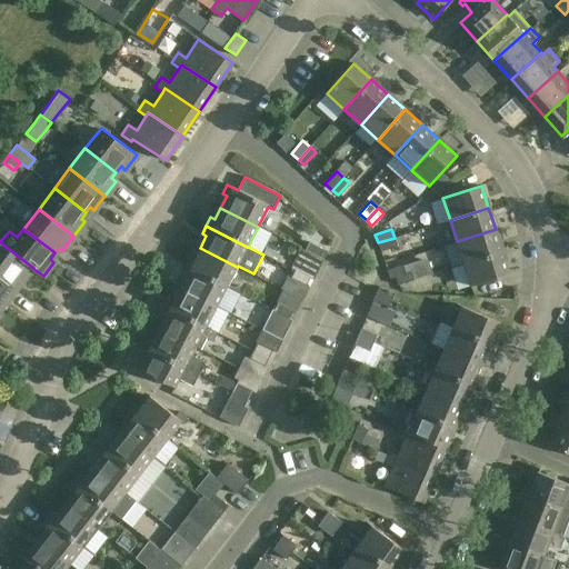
[(457,241),(463,263),(502,251),(496,229),(457,241)]
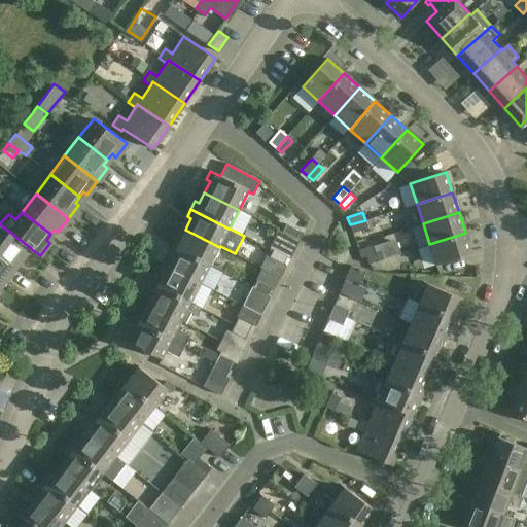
[(367,226),(365,220),(350,224),(352,232),(367,226)]
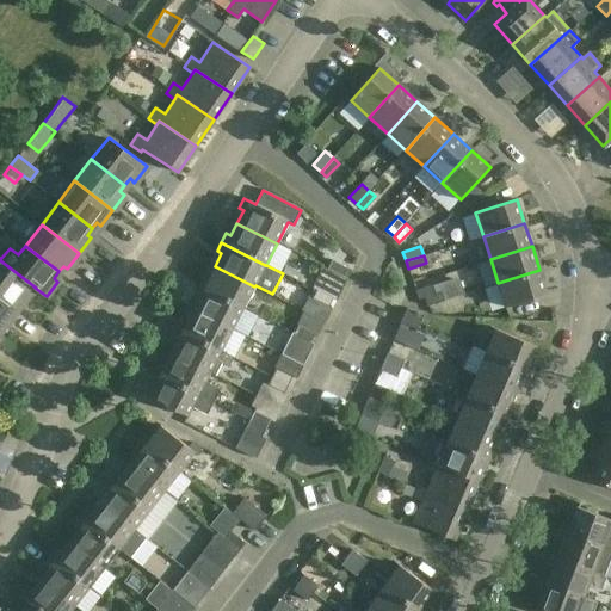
[(331,259),(327,267),(343,276),(347,267),(331,259)]
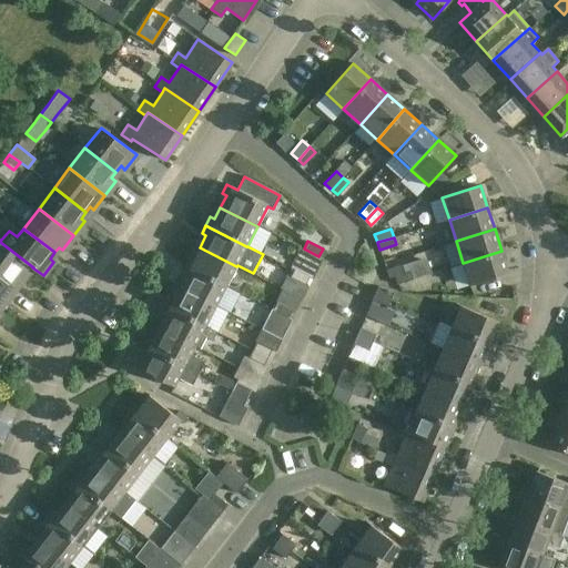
[(0,242),(0,274),(13,284),(18,279),(22,282),(32,267),(33,267),(0,242)]
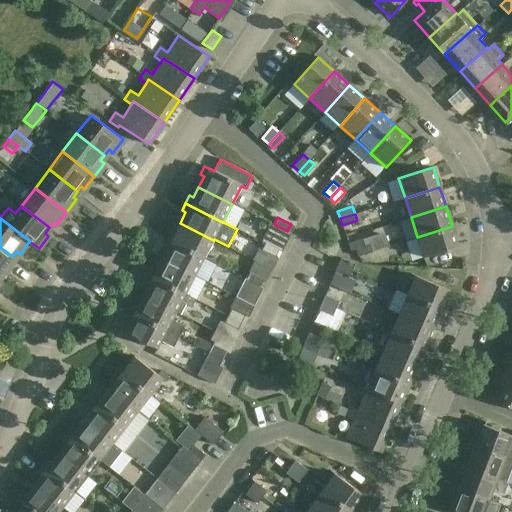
[(204,259),(213,240),(180,223),(174,233),(170,231),(167,239),(204,259)]
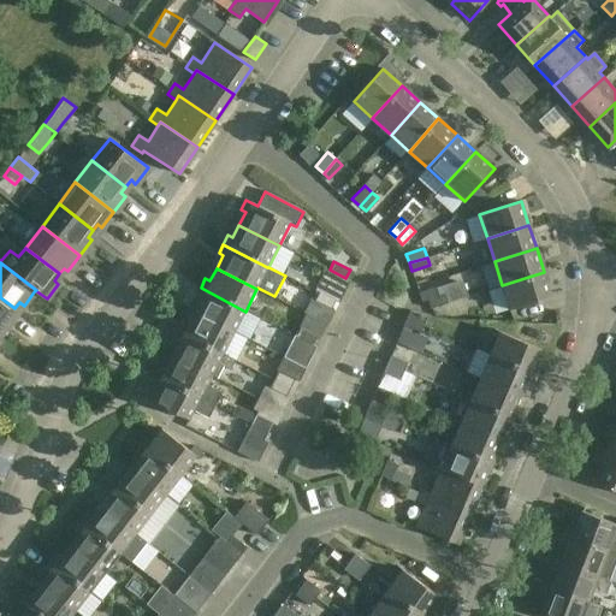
[(321,285),(318,292),(335,301),(339,302),(350,280),(345,278),(330,270),(326,268),(319,283),(321,285)]
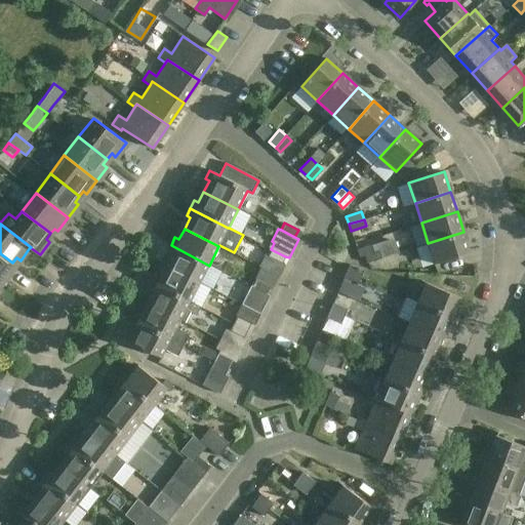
[(463,232),(428,243),(435,264),(470,252),(463,232)]
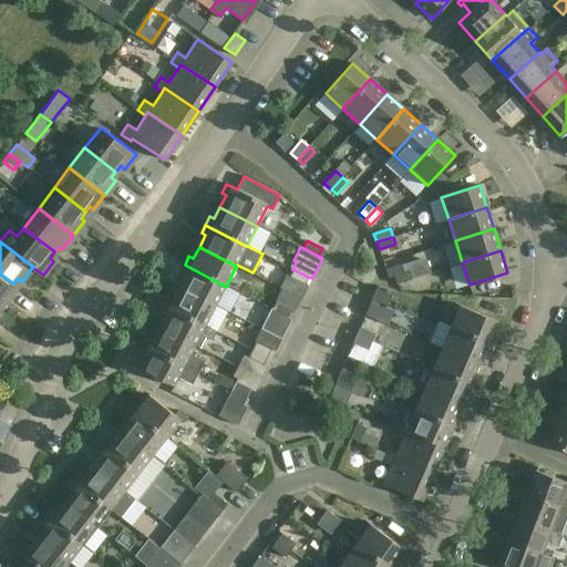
[(393,275),(395,284),(423,275),(431,272),(425,255),(401,263),(385,268),(388,277),(393,275)]
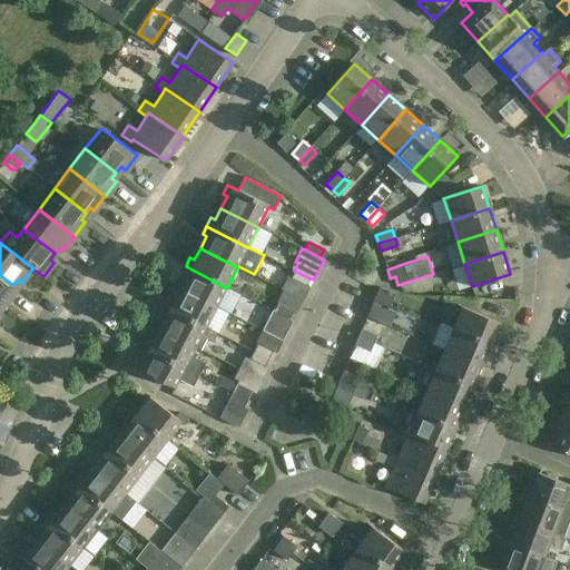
[(182,275),(175,286),(217,308),(227,288),(186,266),(182,275)]
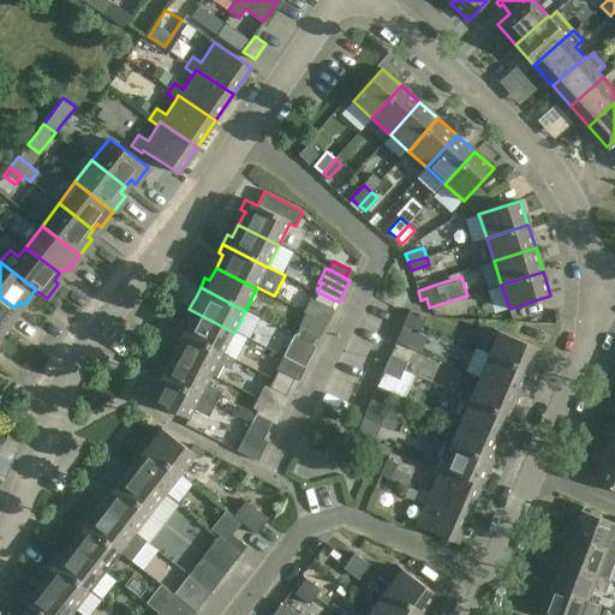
[(317,292),(314,299),(330,308),(334,300),(317,292)]
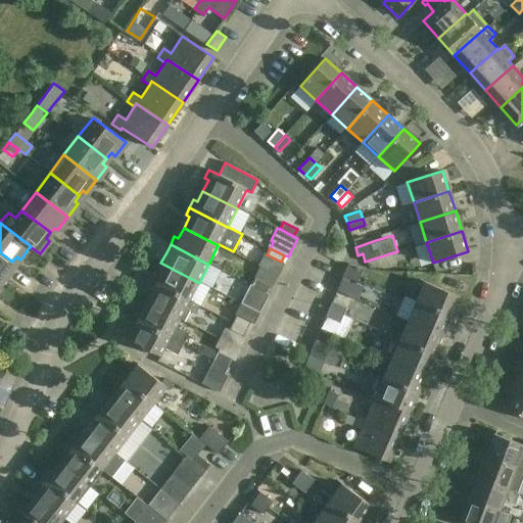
[(0,282),(2,284),(11,271),(8,268),(12,262),(0,252),(0,282)]
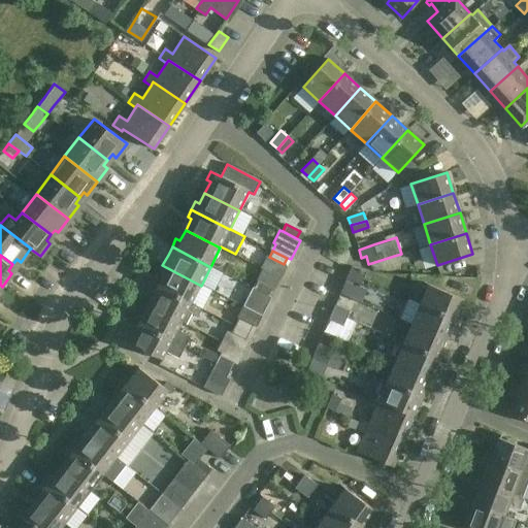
[(156,276),(153,284),(191,304),(192,302),(201,286),(162,265),(156,276)]
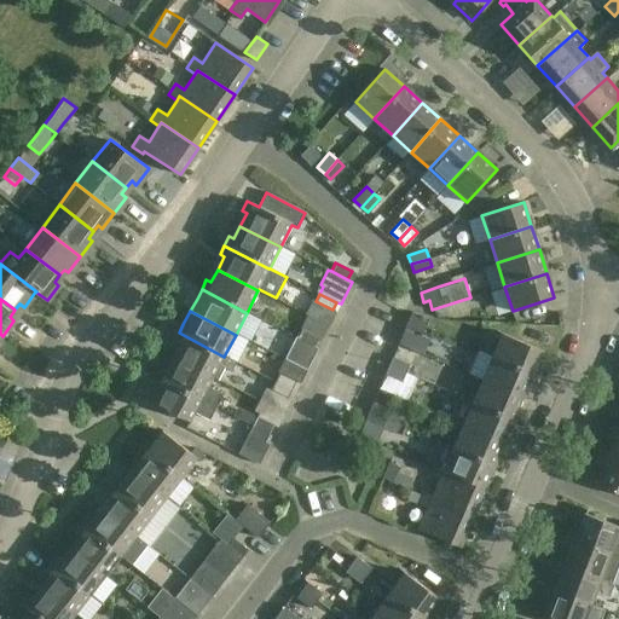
[(408,319),(424,327),(428,317),(411,311),(408,319)]
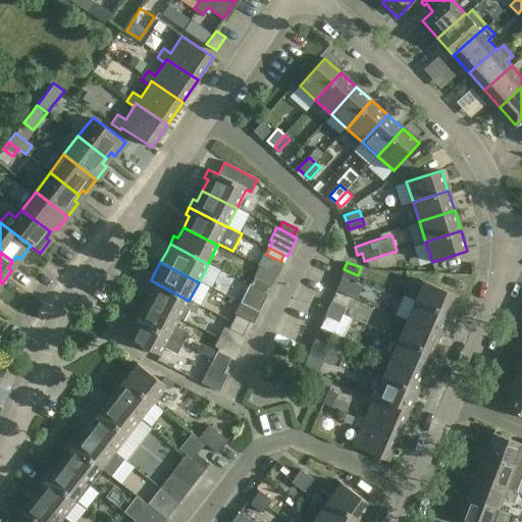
[(355,282),(358,275),(344,269),(341,276),(355,282)]
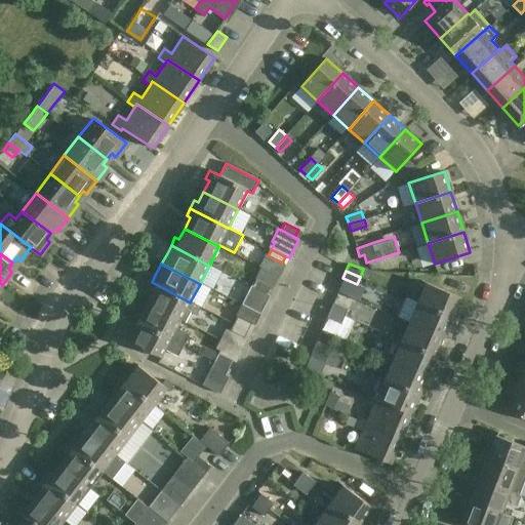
[(251,287),(266,294),(270,285),(255,278),(251,287)]
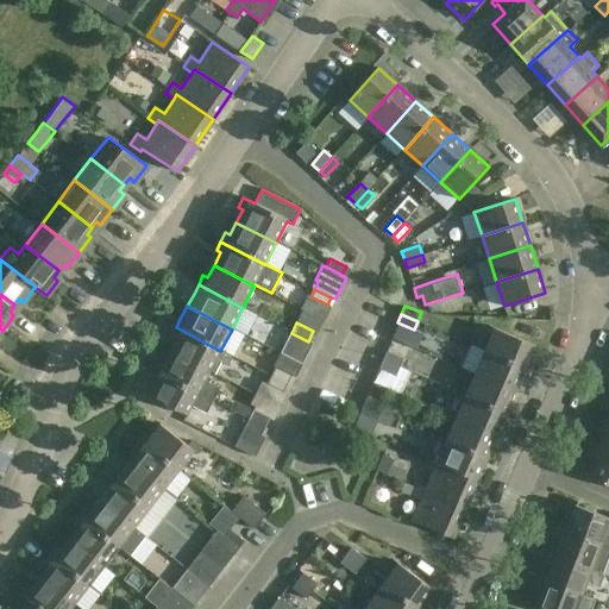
[(176,339),(170,352),(209,372),(215,375),(221,362),(228,365),(233,355),(221,349),(220,351),(176,327),(171,337),(176,339)]
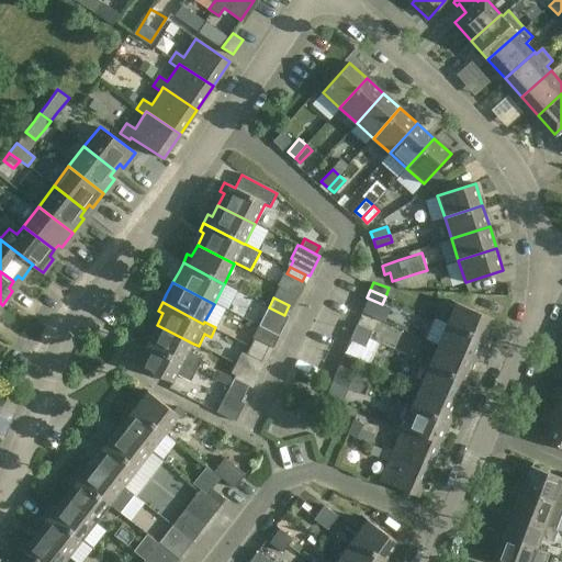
[(457,302),(448,323),(484,339),(494,317),(457,302)]
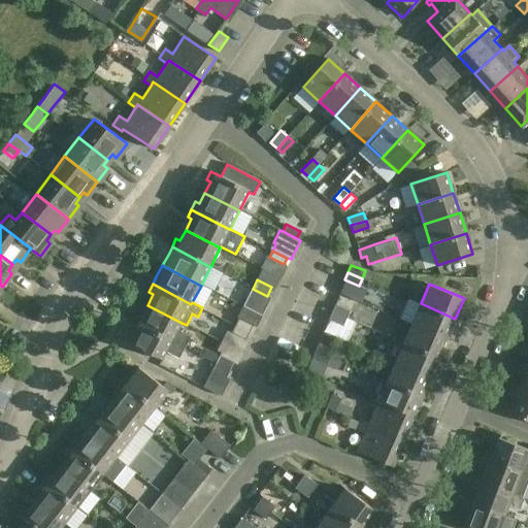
[(264,301),(267,296),(253,289),(251,294),(249,293),(241,306),(261,317),(267,303),(264,301)]
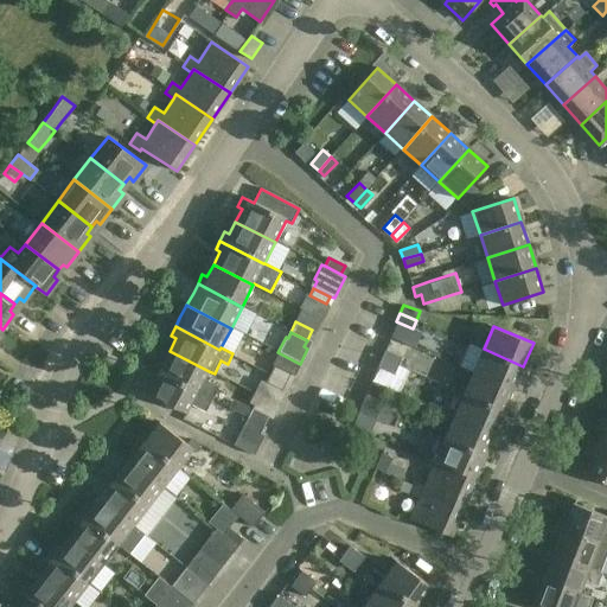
[(381,358),(397,364),(401,356),(384,349),(381,358)]
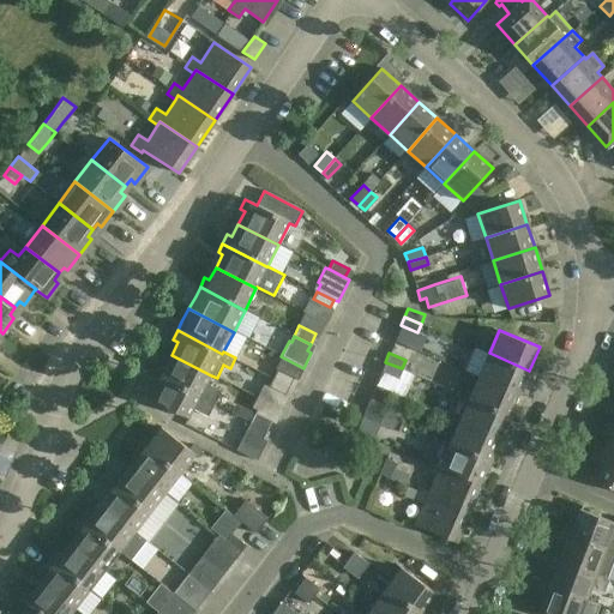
[(489,353),(480,374),(519,392),(529,371),(489,353)]
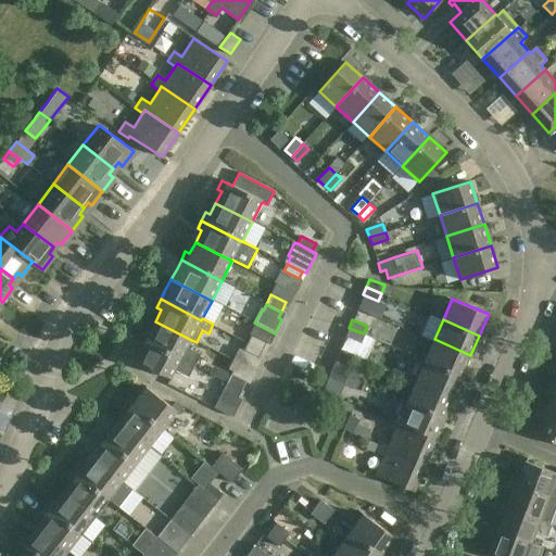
[(191,340),(155,321),(149,333),(144,330),(140,338),(194,366),(201,355),(187,349),(191,340)]
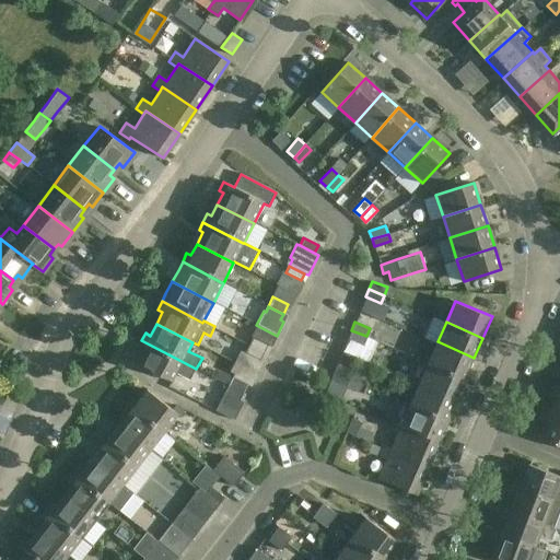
[(366,336),(351,330),(348,338),(363,343),(366,336)]
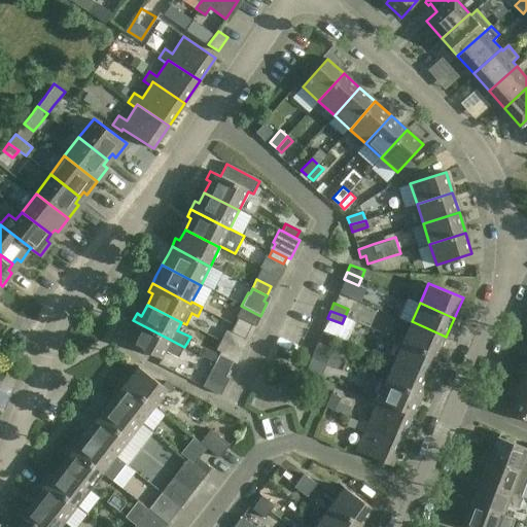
[(238,317),(234,325),(247,332),(251,324),(238,317)]
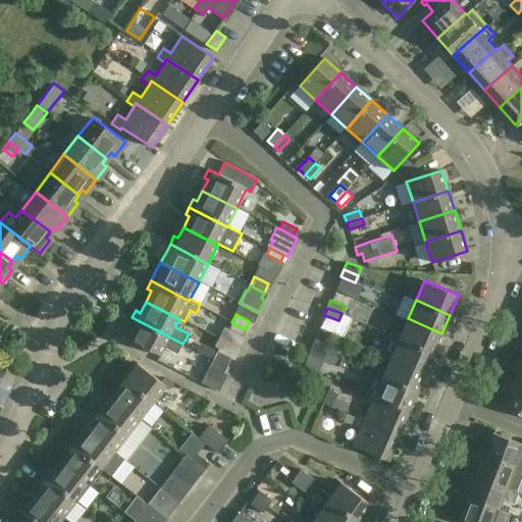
[(183,344),(132,317),(127,325),(132,328),(126,338),(161,356),(164,349),(177,355),(183,344)]
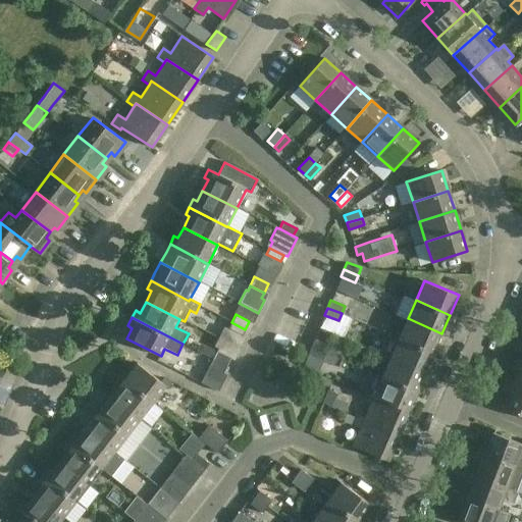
[(408,318),(400,337),(433,353),(441,333),(408,318)]
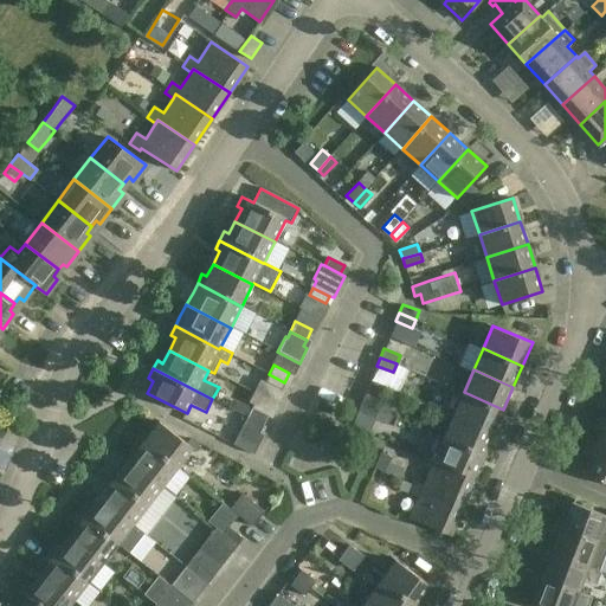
[(281,388),(284,382),(269,374),(265,381),(260,378),(252,393),(277,406),(285,391),(281,388)]
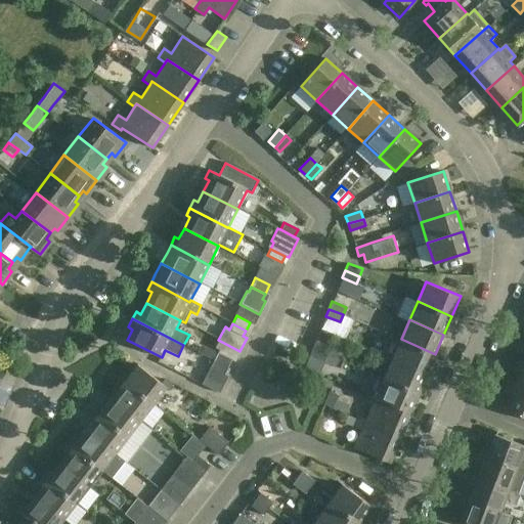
[(401,339),(392,358),(427,373),(435,354),(401,339)]
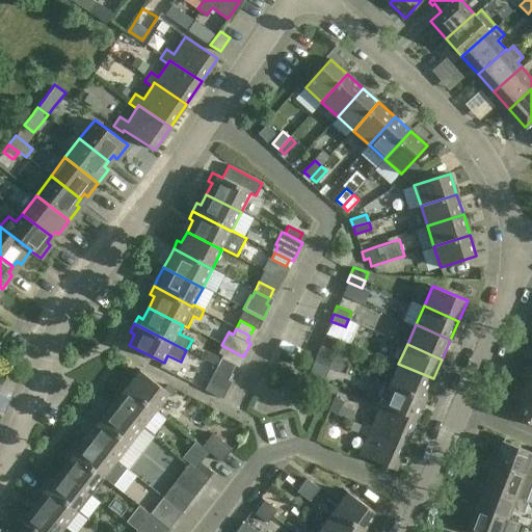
[(238,367),(243,356),(221,345),(216,355),(220,358),(216,366),(230,373),(235,365),(238,367)]
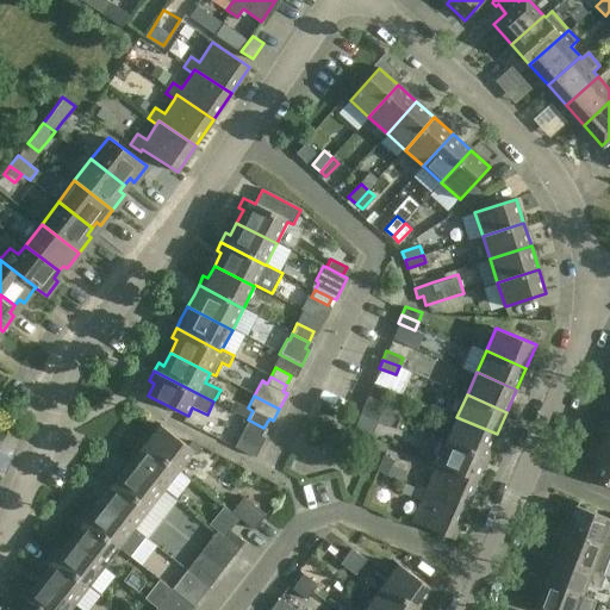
[(363,404),(380,411),(384,403),(367,396),(363,404)]
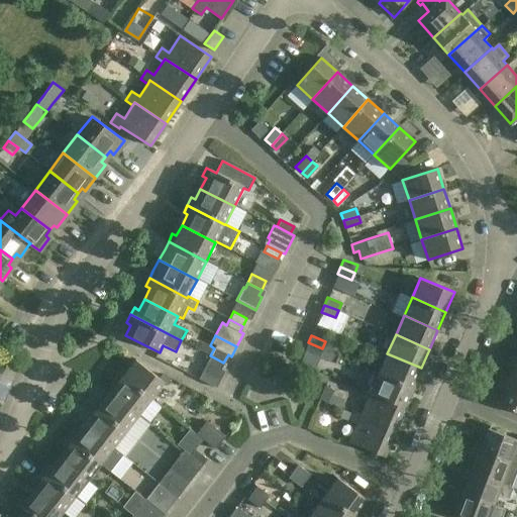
[(308,342),(305,349),(319,355),(319,356),(320,357),(331,362),(334,353),(322,348),(308,342)]
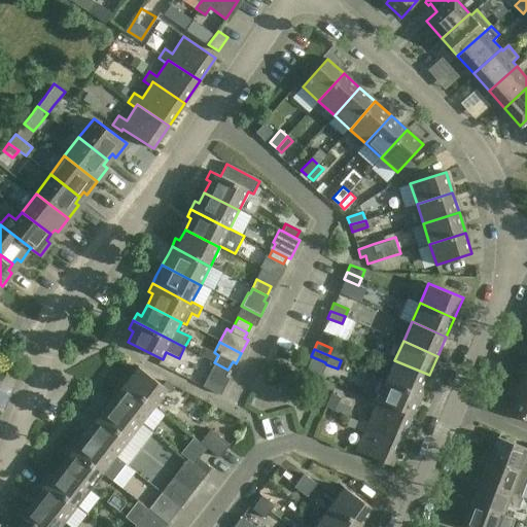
[(394,360),(386,379),(421,394),(429,375),(394,360)]
